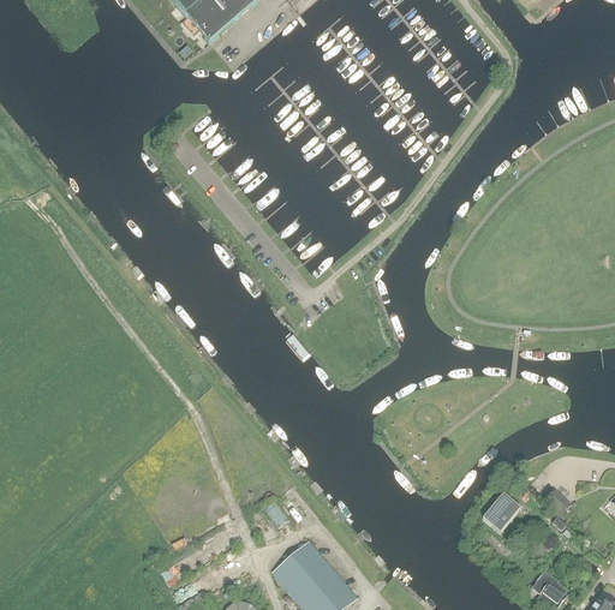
[(175,0),(209,39),(254,0),(175,0)]
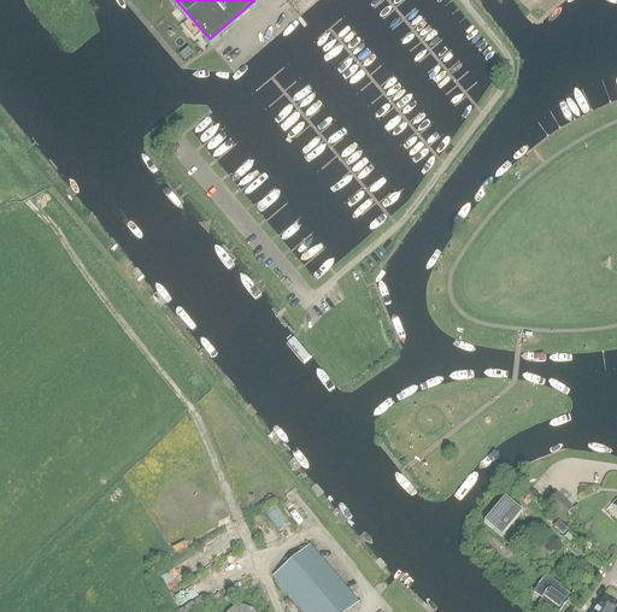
[(571,504),(556,488),(545,500),(560,515),(571,504)]
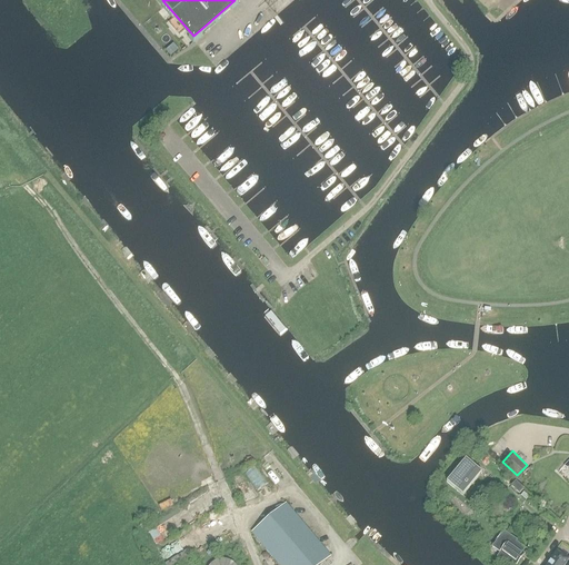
[(481,468),(465,455),(446,477),(462,491),(481,468)]
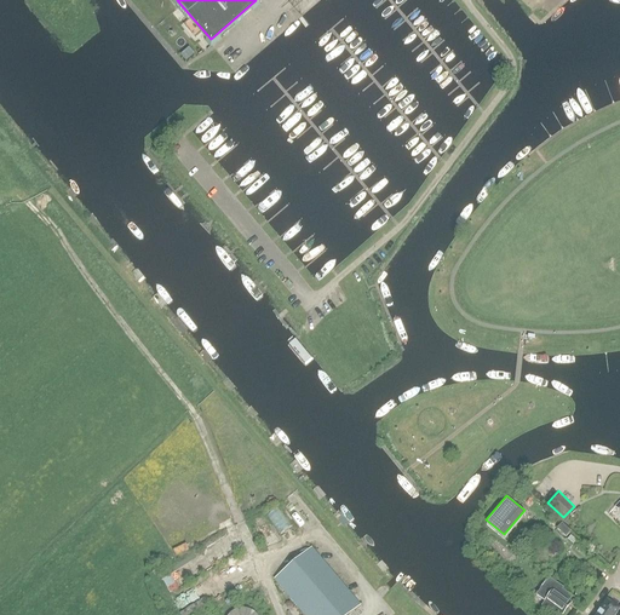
[(281,528),(292,518),(279,501),(267,511),(281,528)]
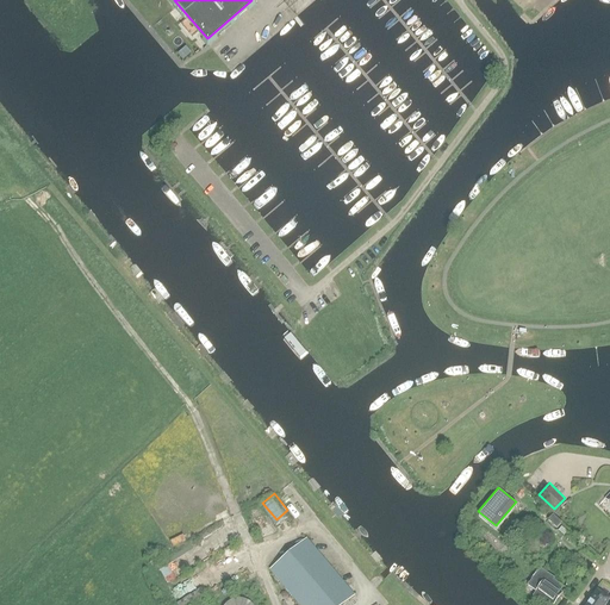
[(560,521),(552,512),(548,517),(555,524),(560,521)]
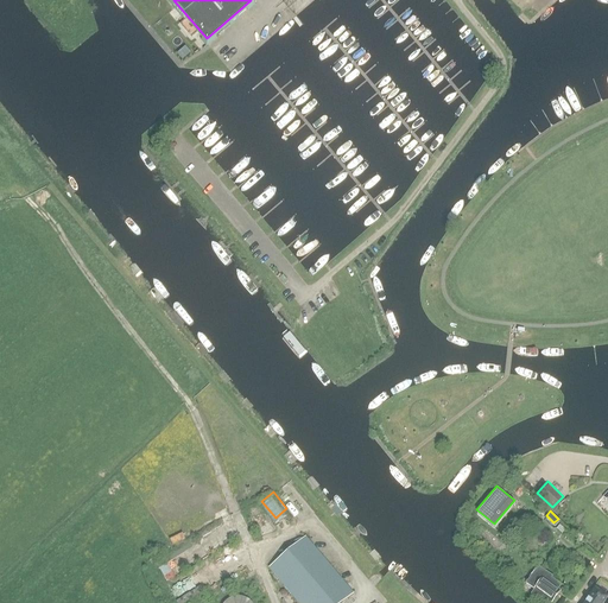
[(172,539),(184,533),(182,529),(170,534),(172,539)]
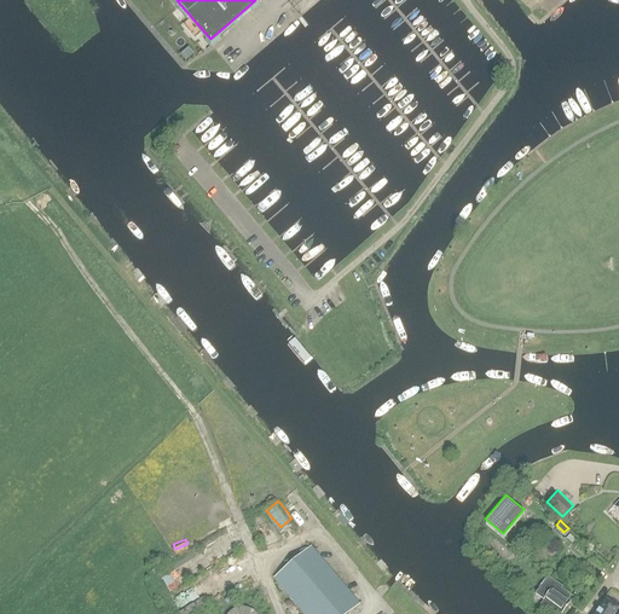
[(341,613),(359,600),(330,566),(311,543),(282,566),(273,574),(307,613),(341,613)]
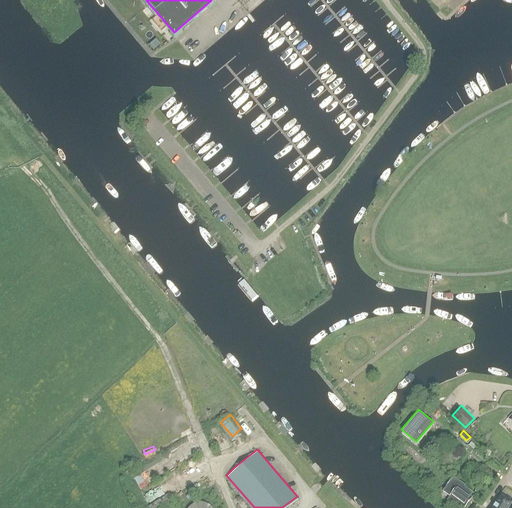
[(465,482),(453,473),(442,487),(449,493),(446,497),(458,505),(461,502),(463,504),(470,494),(469,493),(472,489),(464,483),(465,482)]
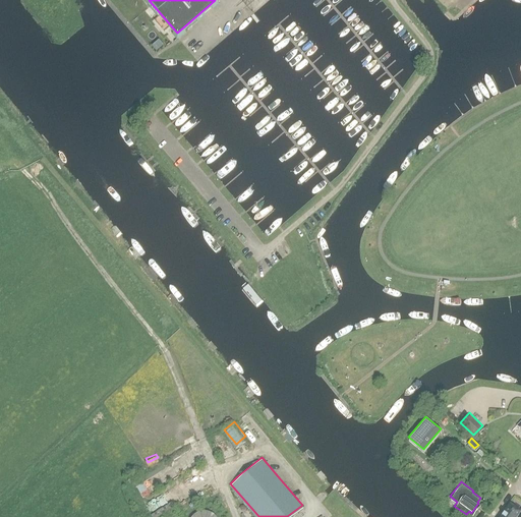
[(520,516),(520,508),(520,509),(509,502),(498,516),(520,516)]
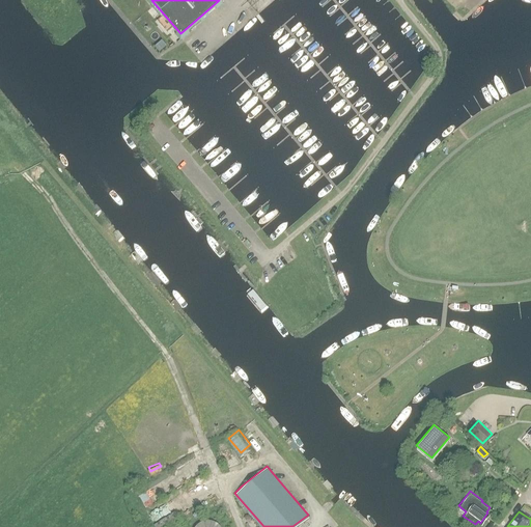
[(201,518),(198,520),(196,521),(193,526),(192,526),(223,526),(224,526),(221,523),(218,519),(215,517),(210,517),(205,517),(201,518)]
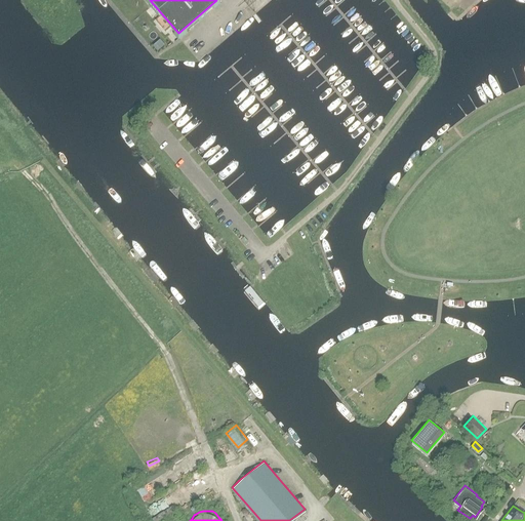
All buildings are outlined.
